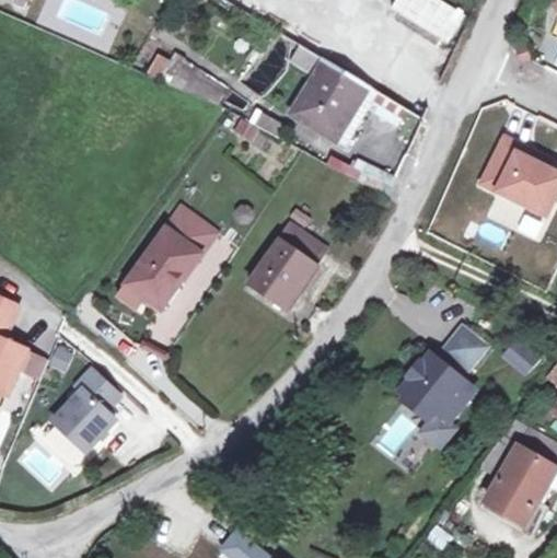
[(449,41),(465,11),(444,0),(391,0),(387,7),(449,41)]
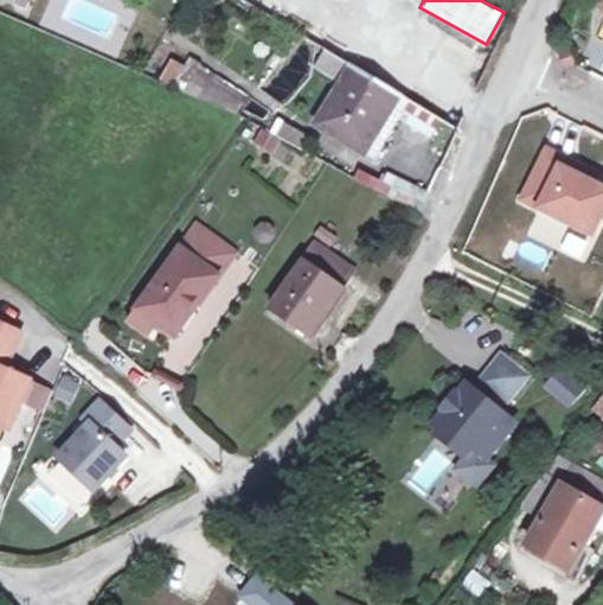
[(320,56),(324,58),(347,74),(355,59),(327,43),(320,56)]
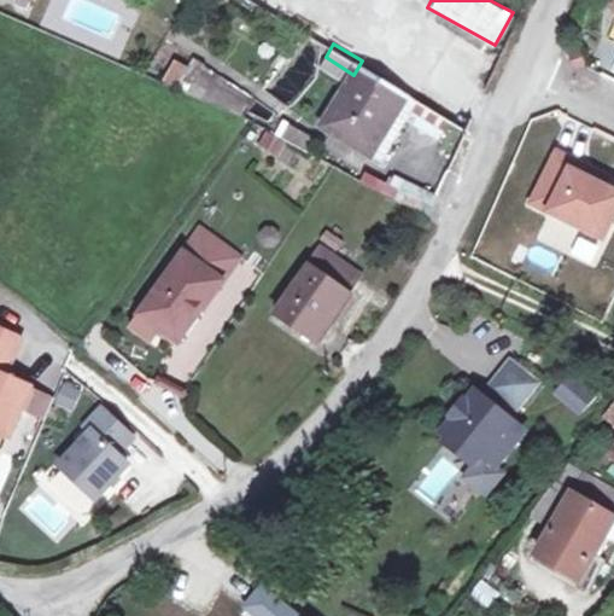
[(181,85),(187,62),(168,57),(162,80),(181,85)]
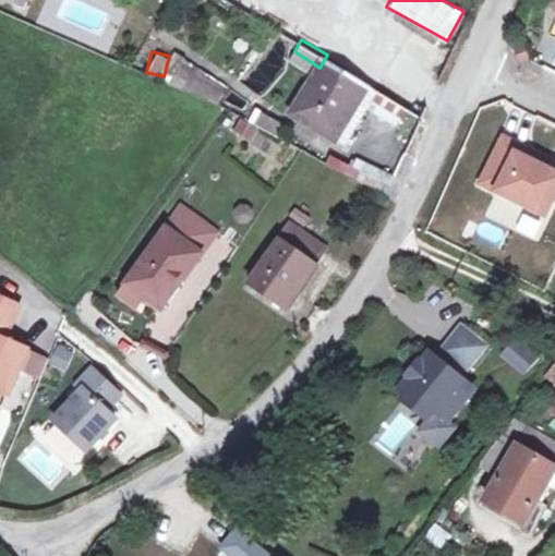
[(320,68),(294,110),(338,135),(371,81),(327,55),(320,68)]
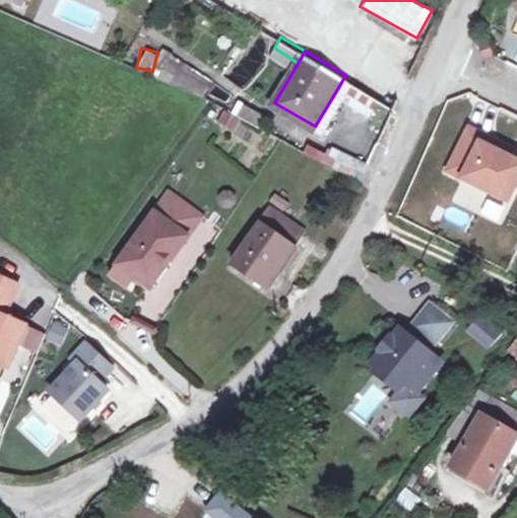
[(176,81),(200,94),(209,78),(185,65),(176,81)]
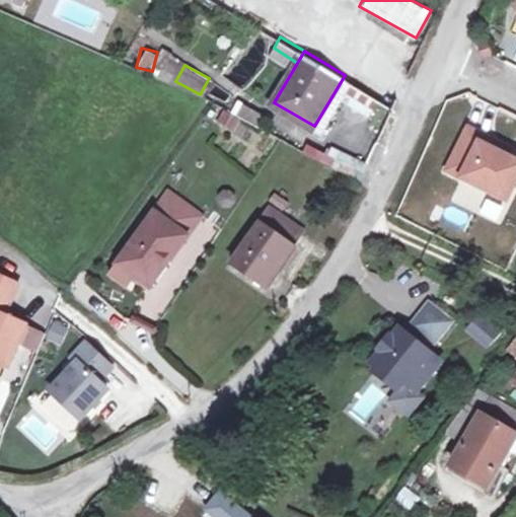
[(228,112),(255,125),(262,113),(234,99),(228,112)]
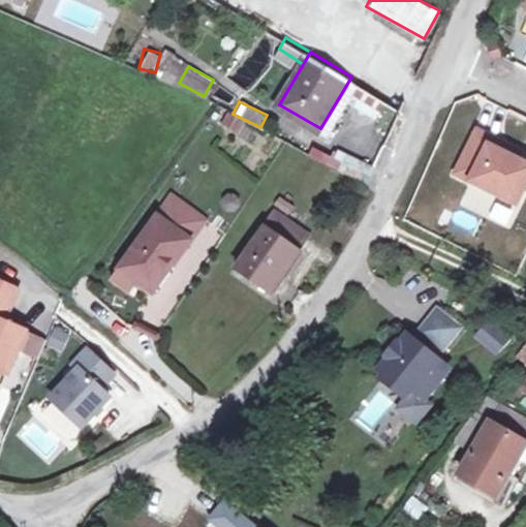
[(228,113),(221,123),(235,132),(242,121),(228,113)]
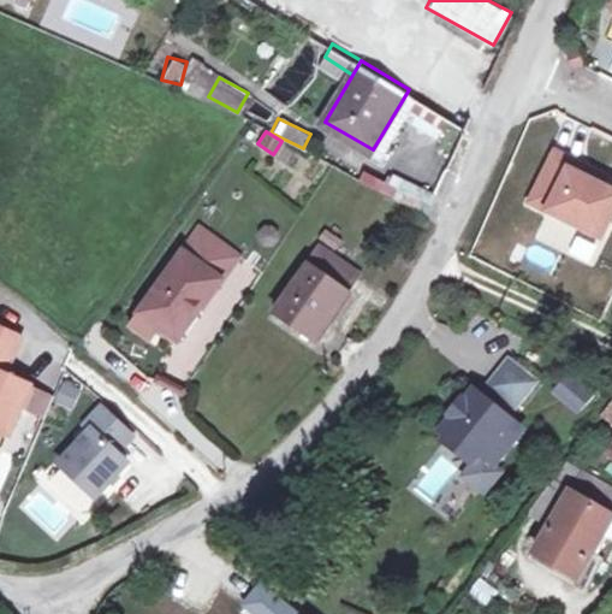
[(577,160),(552,147),(535,181),(552,189),(544,206),(598,234),(611,204),(611,187),(598,181),(574,169),(577,160)]
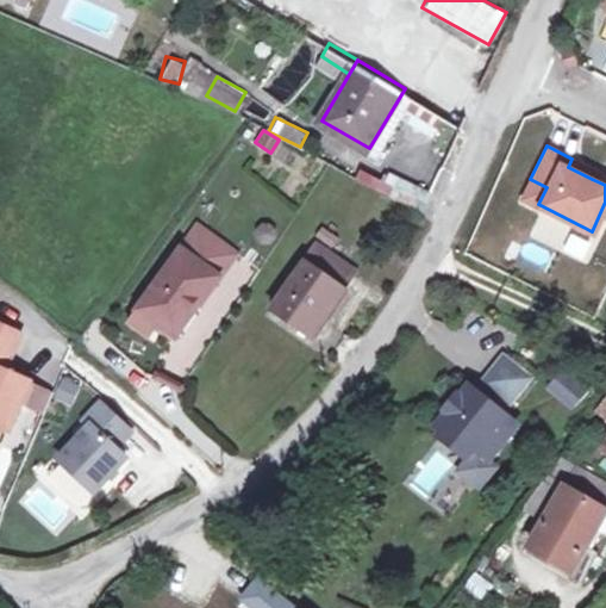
[(597,171),(572,159),(568,167),(592,179),(597,171)]
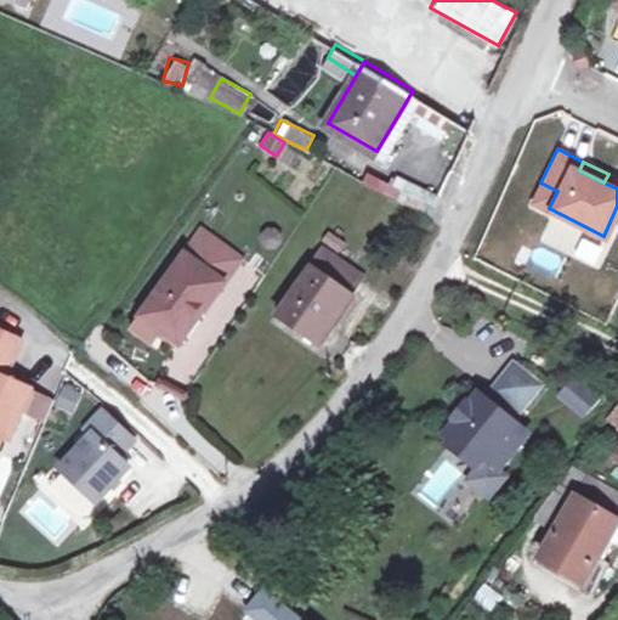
[(557,191),(540,182),(532,199),(549,208),(557,191)]
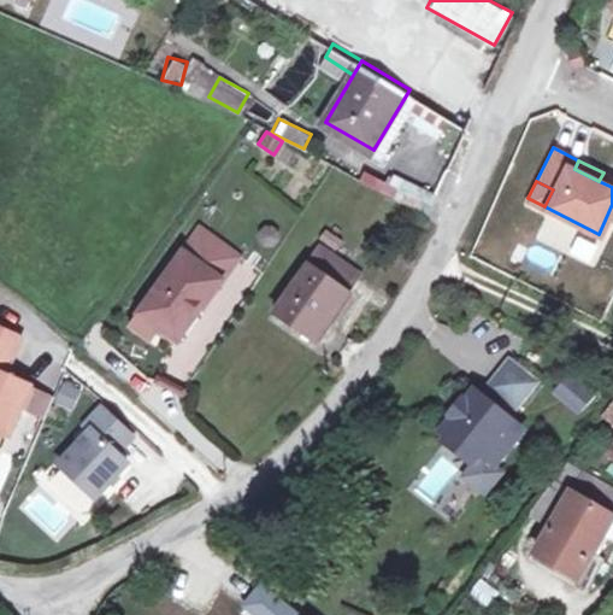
[(355,245),(326,226),(320,235),(349,253),(355,245)]
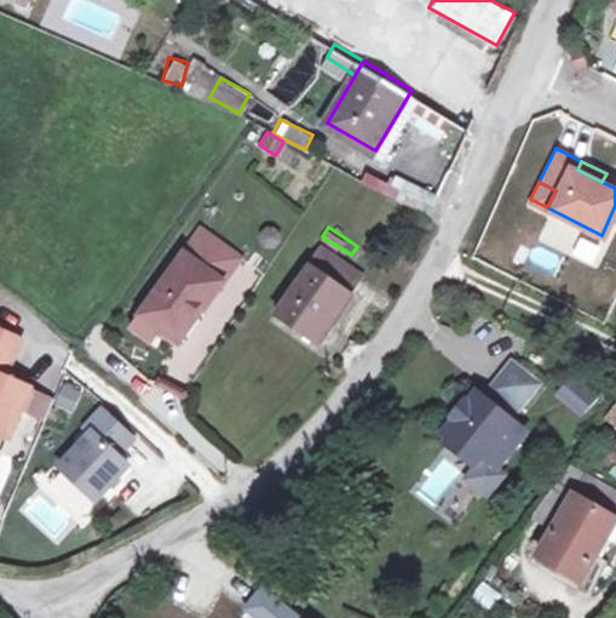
[(236,257),(197,229),(138,315),(156,327),(176,341),(236,257)]
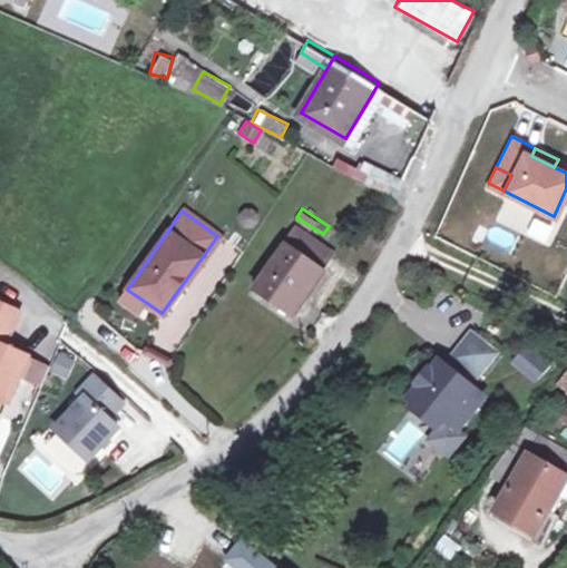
[(299,227),(257,290),(293,313),(324,266),(334,251),(299,227)]
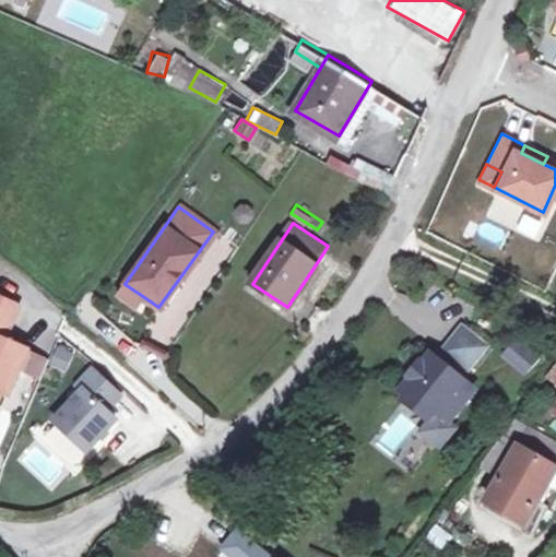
[(133,306),(141,295),(125,284),(117,294),(133,306)]
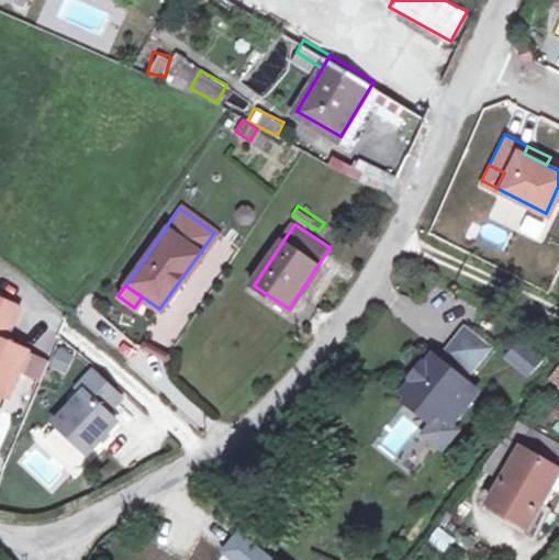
[(19,305),(0,297),(0,392),(4,394),(15,369),(25,348),(2,337),(19,305)]
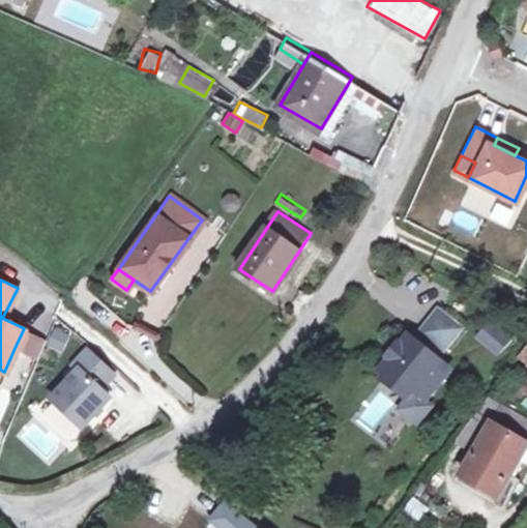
[(436,309),(419,328),(440,348),(458,327),(436,309)]
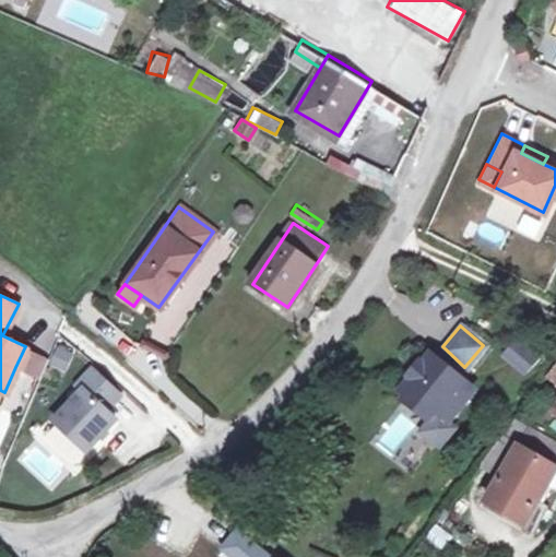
[(498,356),(523,372),(537,352),(511,335),(498,356)]
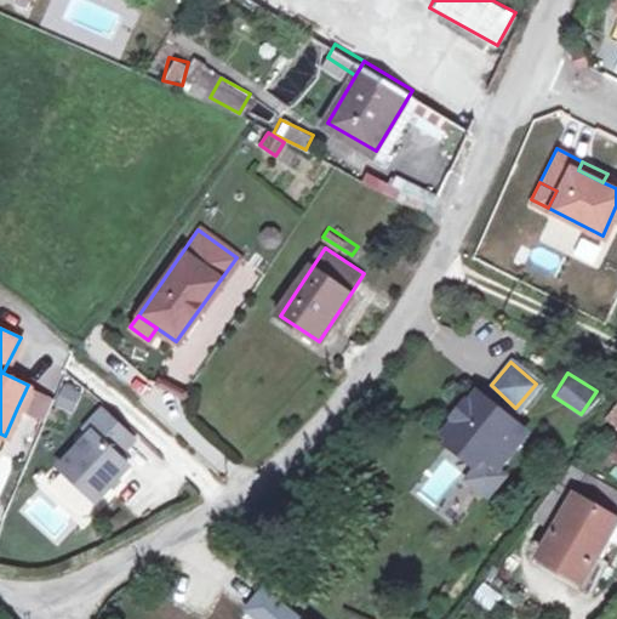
[(76,388),(62,382),(55,399),(69,405),(76,388)]
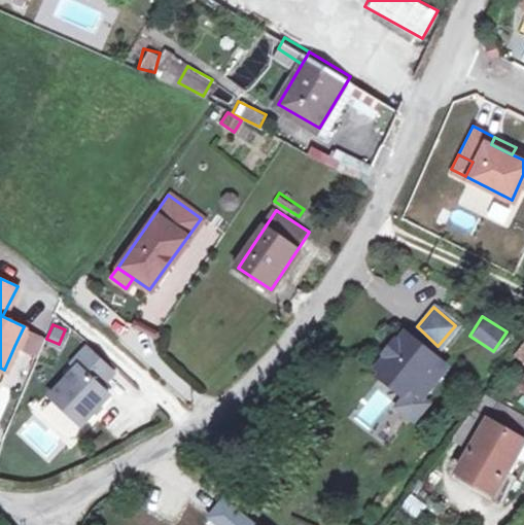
[(35,333),(24,326),(14,346),(33,354),(35,351),(28,347),(35,333)]
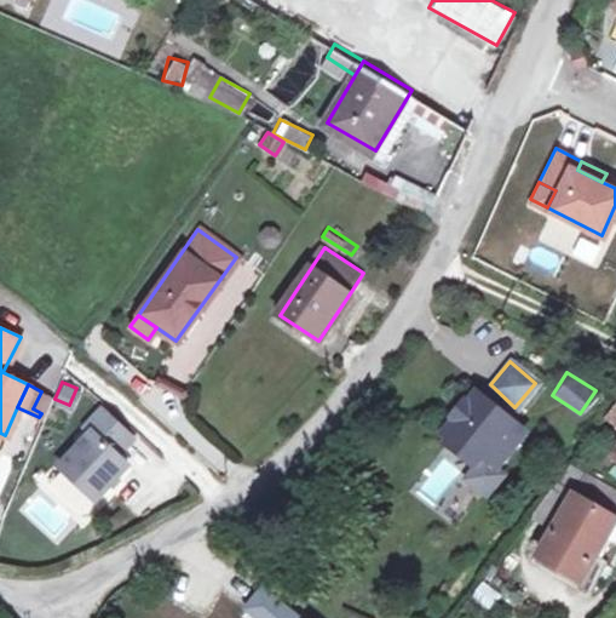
[(491,401),(475,389),(442,429),(448,434),(443,441),(471,463),(479,453),(494,465),(524,428),(500,408),(496,412),(488,405),(491,401)]
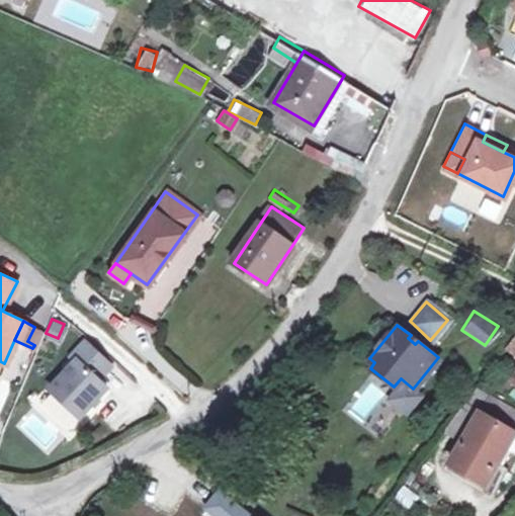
[(40,330),(34,327),(27,341),(34,345),(40,330)]
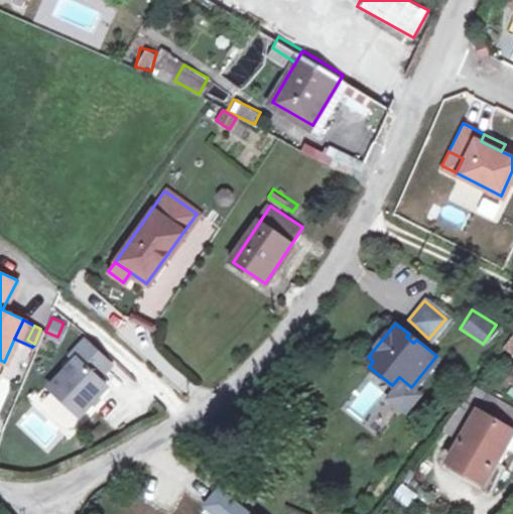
[(77,354),(49,382),(79,411),(107,382),(98,374),(111,360),(86,336),(72,350),(77,354)]
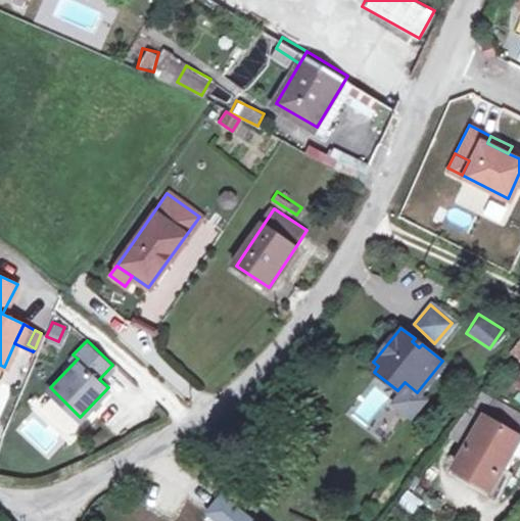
[(422,397),(405,384),(390,401),(409,415),(422,397)]
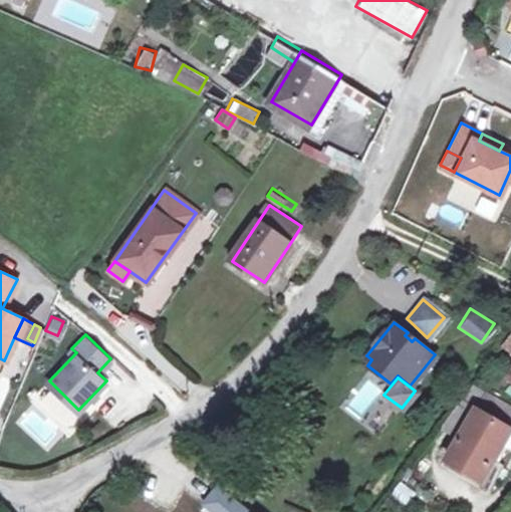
[(510,433),(510,400),(489,388),(478,406),(476,405),(446,458),(485,480),(510,433)]
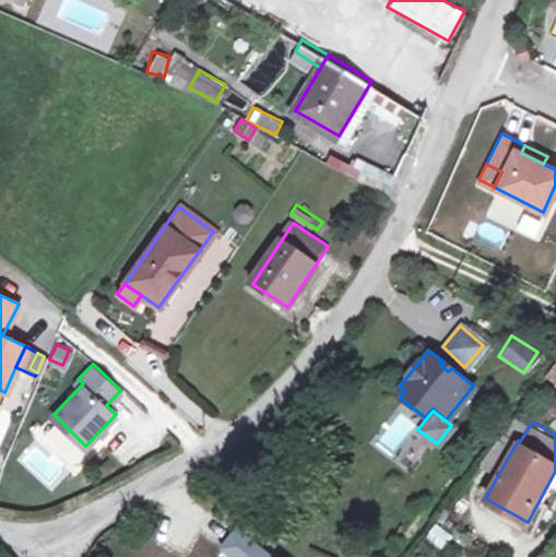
[(406,430),(388,459),(405,469),(423,441),(406,430)]
